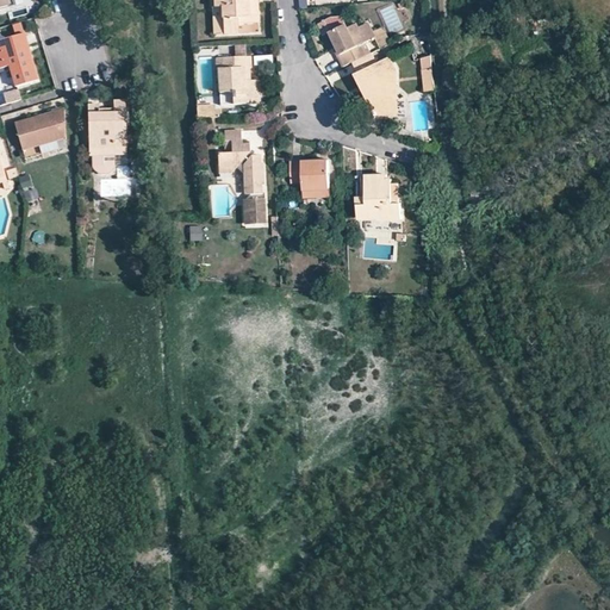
[(213,0),(215,8),(222,7),(224,35),(240,33),(238,25),(251,24),(249,0),(213,0)]
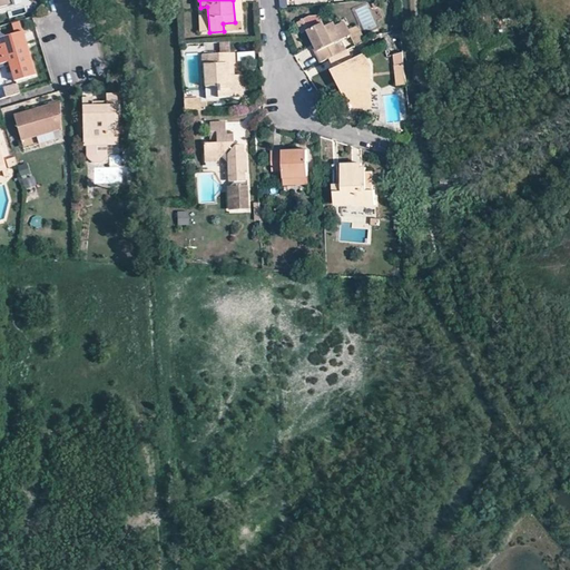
[(200,8),(198,8),(199,33),(209,32),(207,7),(200,8)]
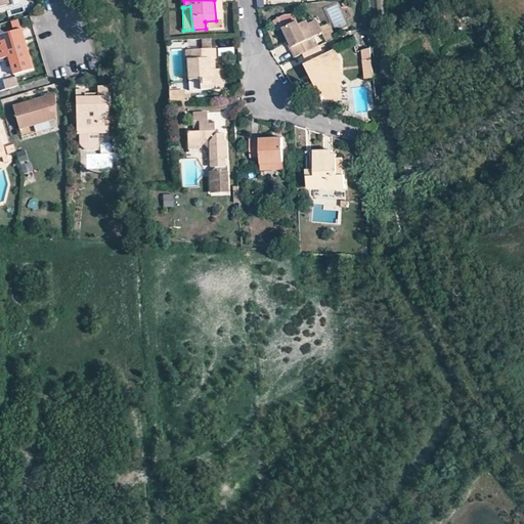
[(317,19),(308,24),(312,31),(320,27),(317,19)]
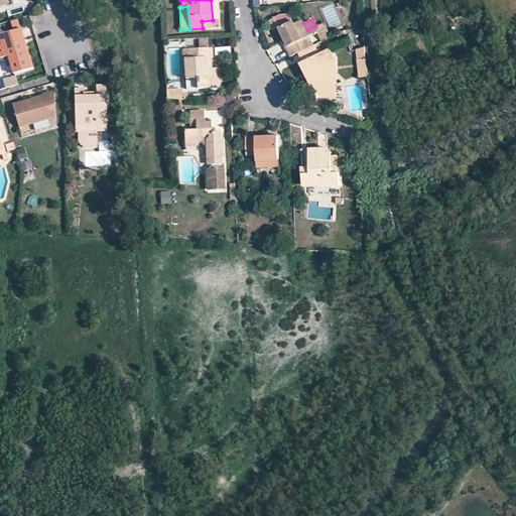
[(318,32),(315,26),(307,30),(303,23),(302,20),(294,24),(292,20),(278,28),(288,47),(306,37),(318,32)]
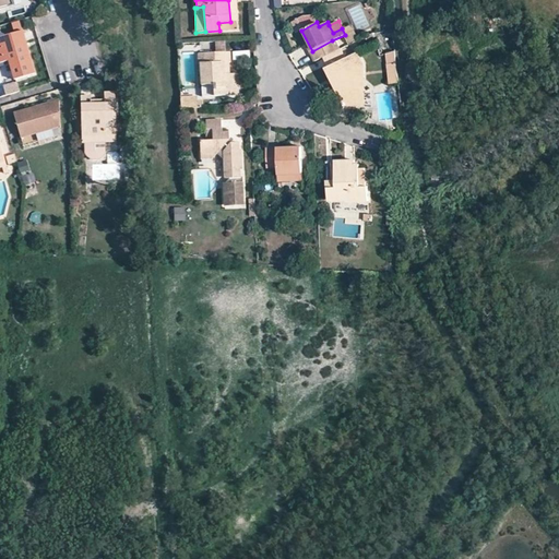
[(0,38),(0,63),(8,62),(14,80),(34,73),(23,33),(0,38)]
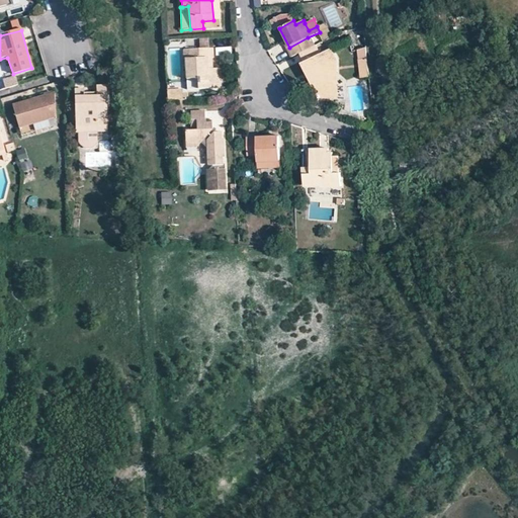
[(291,58),(299,54),(313,47),(308,37),(289,48),(287,49),(291,58)]
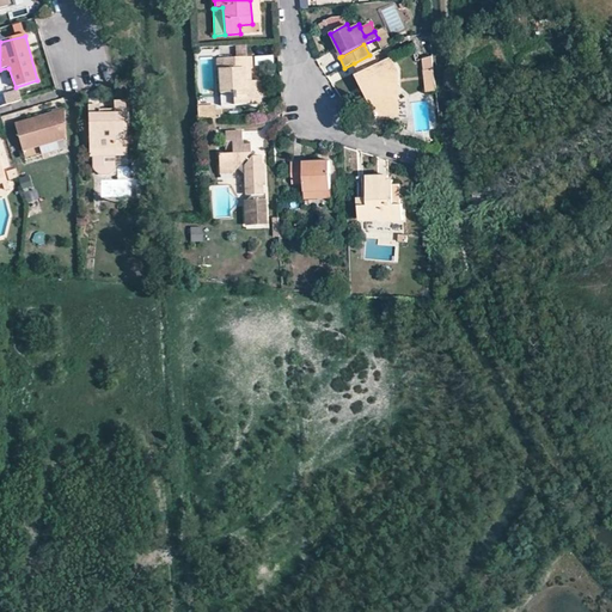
[(248,46),(236,46),(236,55),(248,55),(248,46)]
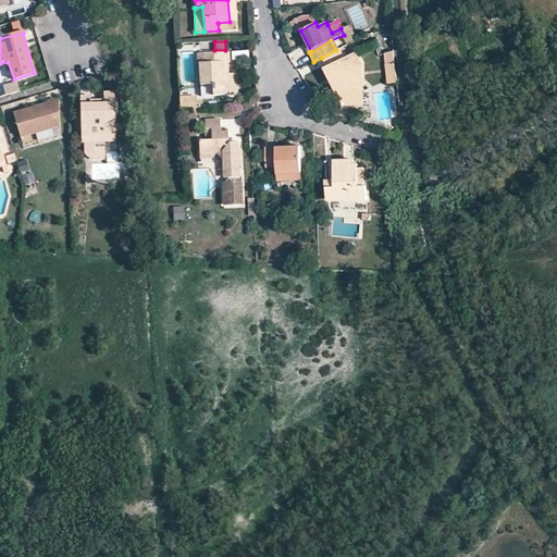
[(339,49),(336,50),(322,58),(327,67),(345,59),(339,49)]
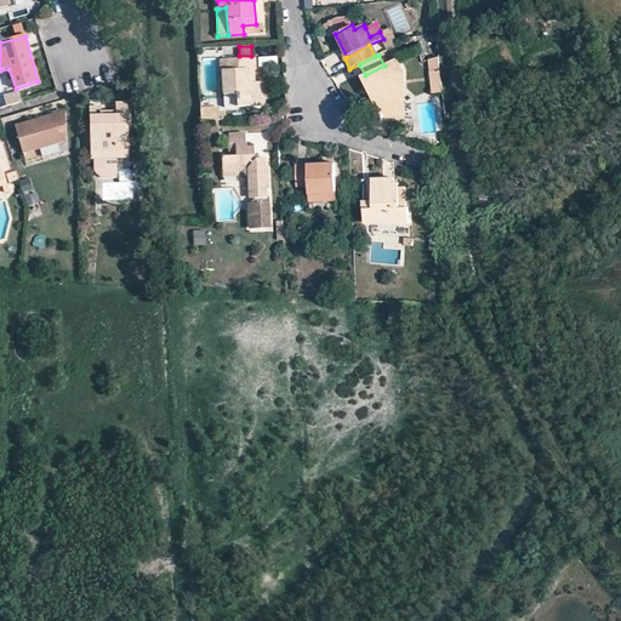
[(250,84),(249,70),(254,70),(256,70),(256,58),(226,61),(227,72),(222,72),(223,96),(237,96),(238,108),(251,107),(250,98),(256,97),(255,83),(250,84)]
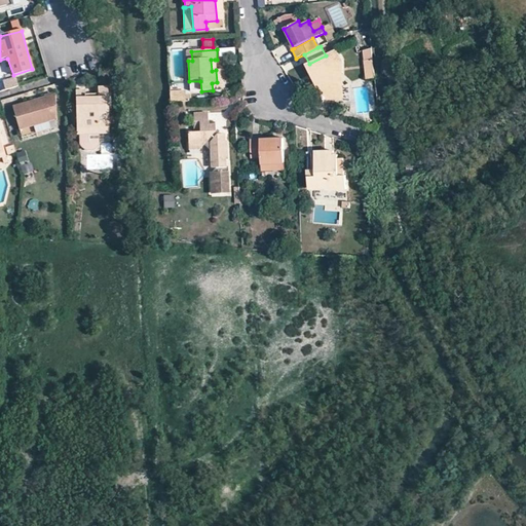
[(336,50),(326,55),(309,64),(307,65),(325,101),(336,95),(331,83),(339,79),(334,67),(342,63),(336,50)]
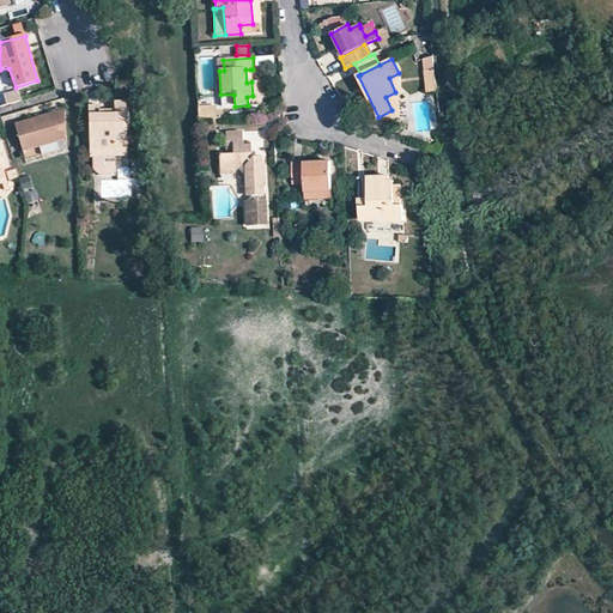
[(431,71),(419,72),(422,92),(432,92),(431,71)]
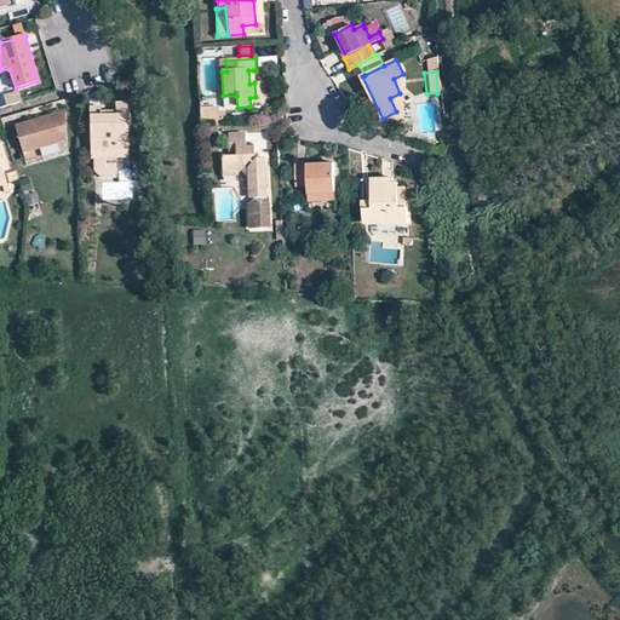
[(396,112),(383,119),(403,119),(403,74),(394,79),(400,93),(390,98),(396,112)]
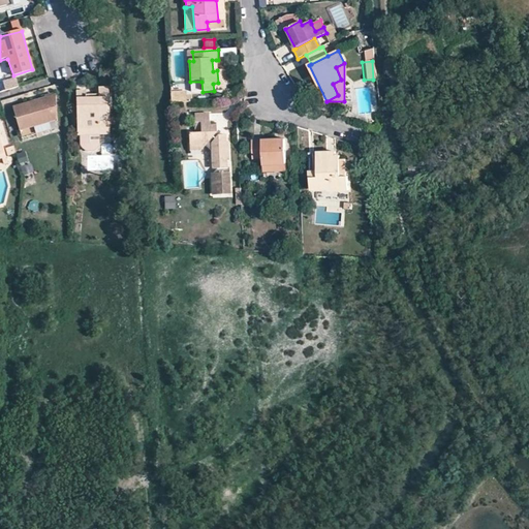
[(224,70),(217,70),(218,83),(213,84),(214,91),(225,91),(224,70)]
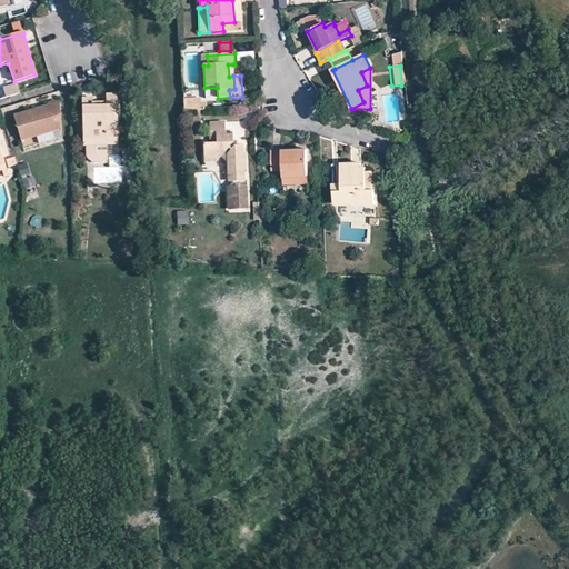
[(16,82),(2,87),(7,98),(20,92),(16,82)]
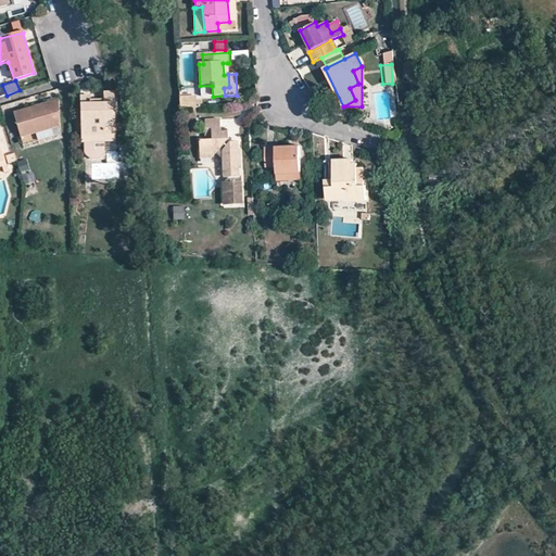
[(91,101),(91,96),(90,91),(80,91),(81,137),(114,136),(113,91),(104,95),(103,101),(91,101)]
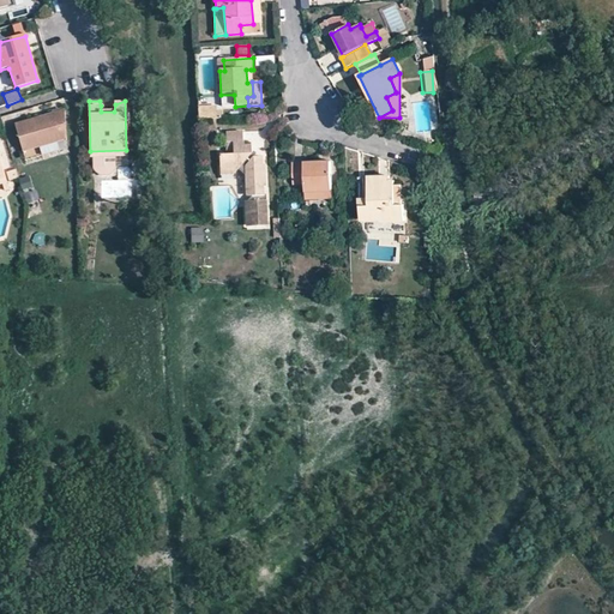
[(220,118),(218,106),(200,106),(202,119),(220,118)]
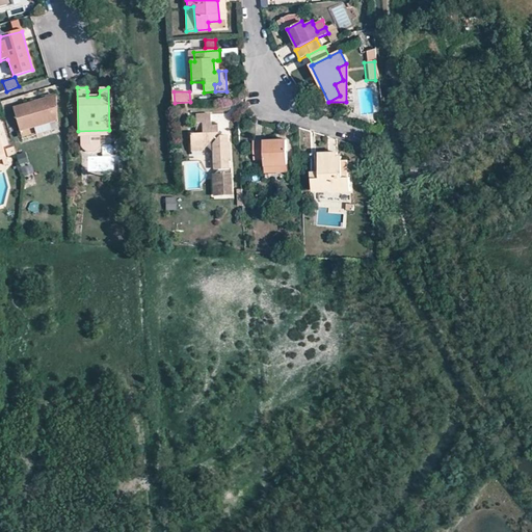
[(55,95),(43,99),(44,103),(34,106),(32,102),(12,108),(20,132),(31,129),(47,124),(56,122),(56,111),(55,95)]
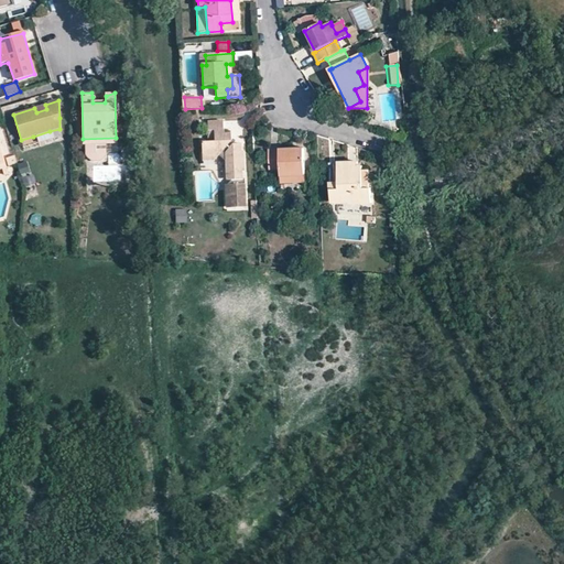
[(239,115),(240,105),(230,105),(229,115),(239,115)]
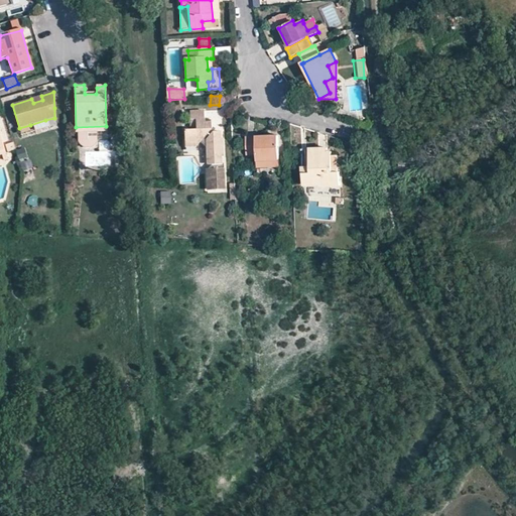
[(189,111),(190,120),(196,120),(196,131),(190,130),(184,131),(185,147),(197,147),(200,143),(206,148),(207,165),(222,165),(222,158),(224,158),(223,139),(221,139),(221,132),(212,133),(211,130),(211,122),(204,122),(204,111),(189,111)]
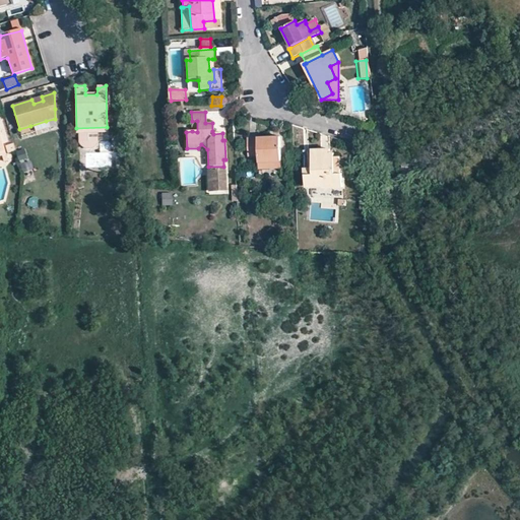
[(46,127),(46,121),(30,126),(33,130),(46,127)]
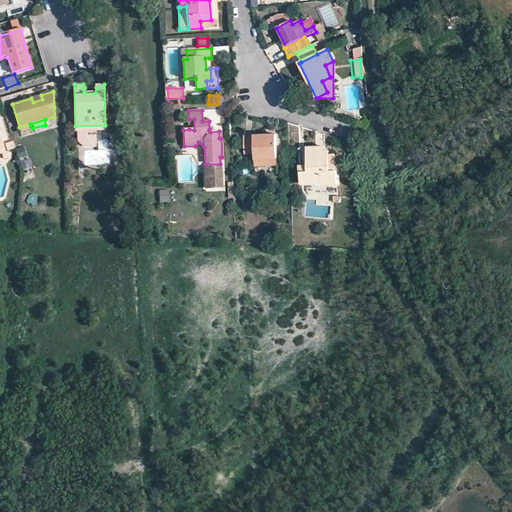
[(91,145),(92,130),(75,130),(76,142),(80,145),(91,145)]
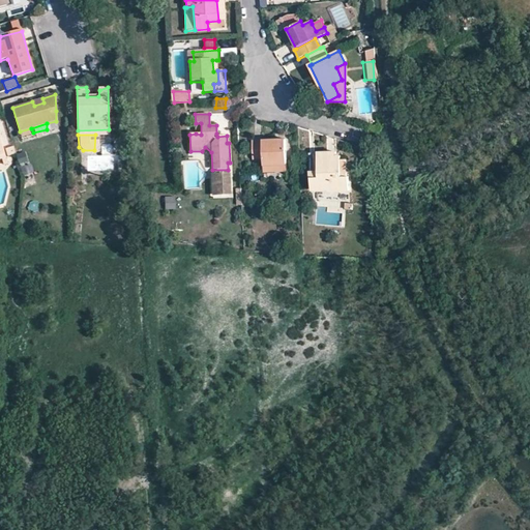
[(254,159),(263,159),(264,166),(287,166),(286,139),(263,140),(253,140),(254,159)]
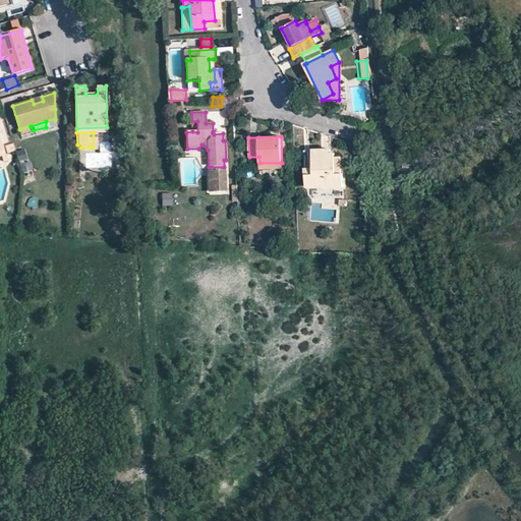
[(14,151),(13,146),(6,147),(8,155),(15,154),(14,151)]
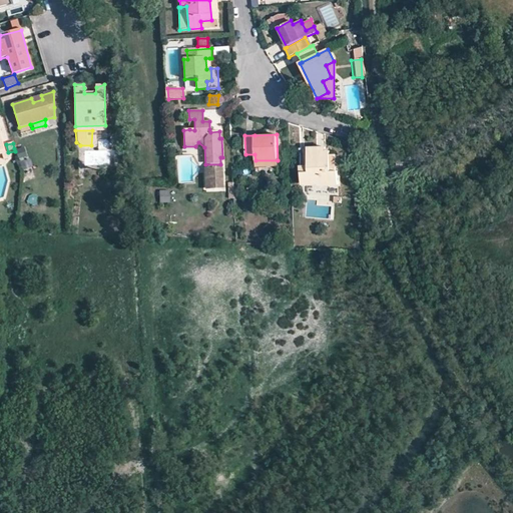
[(25,154),(22,146),(14,148),(15,151),(17,157),(21,155),(25,154)]
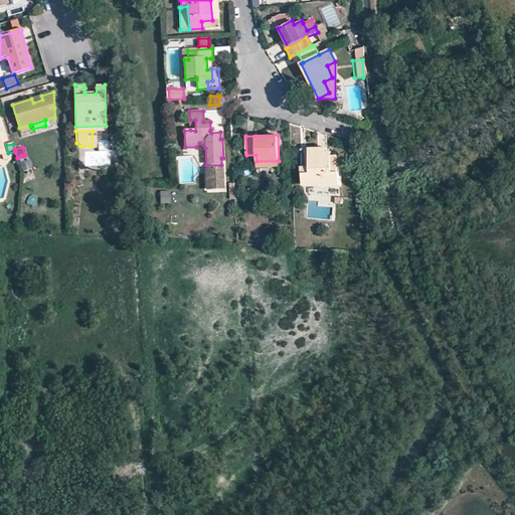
[(302,149),(303,173),(310,173),(309,157),(316,157),(316,152),(327,151),(327,148),(302,149)]
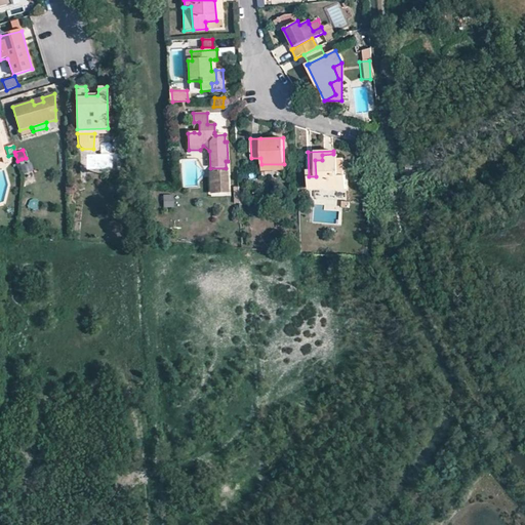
[(337,154),(333,154),(322,155),(322,160),(315,160),(316,176),(309,176),(310,190),(326,190),(326,192),(346,190),(346,174),(344,174),(338,175),(338,158),(337,154)]
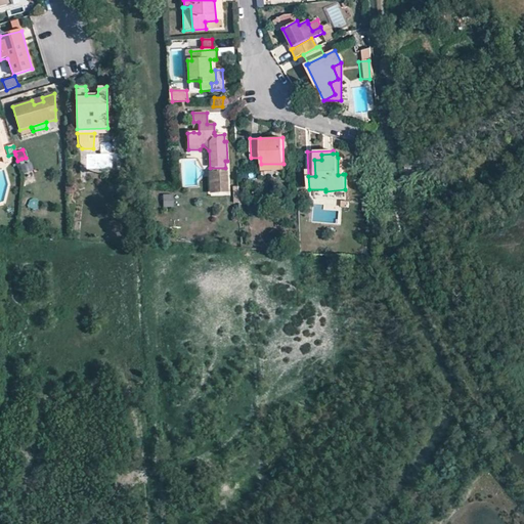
[(228,170),(209,171),(210,192),(229,191),(228,170)]
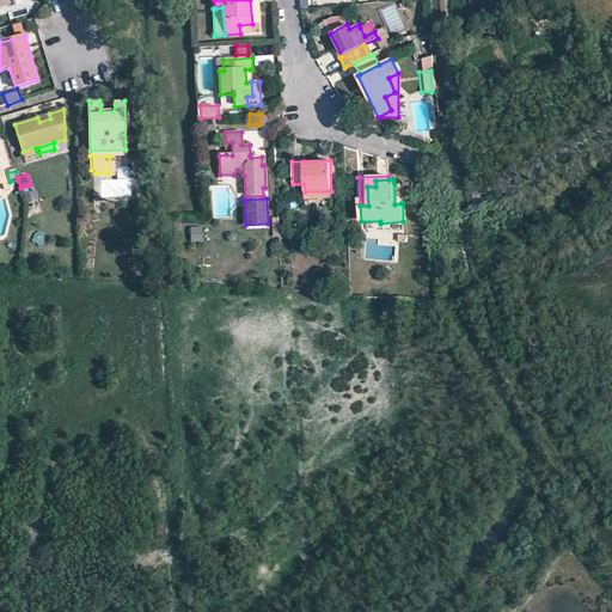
[(190,243),(203,243),(203,227),(191,226),(190,243)]
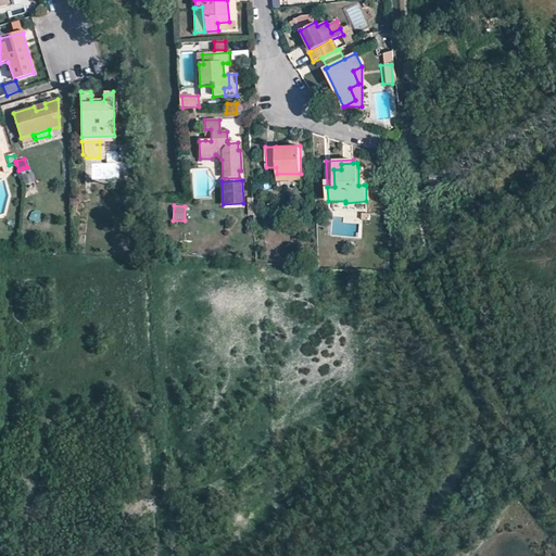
All buildings are outlined.
